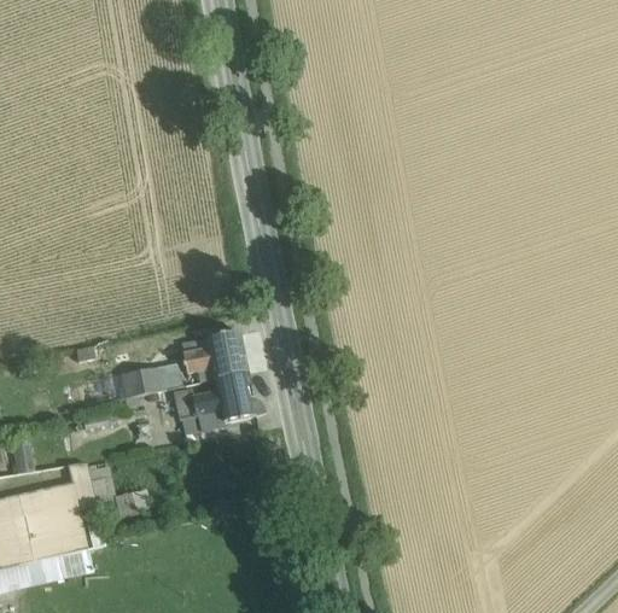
[(240,332),(190,342),(192,352),(184,354),(186,362),(184,363),(184,365),(186,365),(188,373),(198,371),(202,381),(215,379),(249,373),(240,332)]
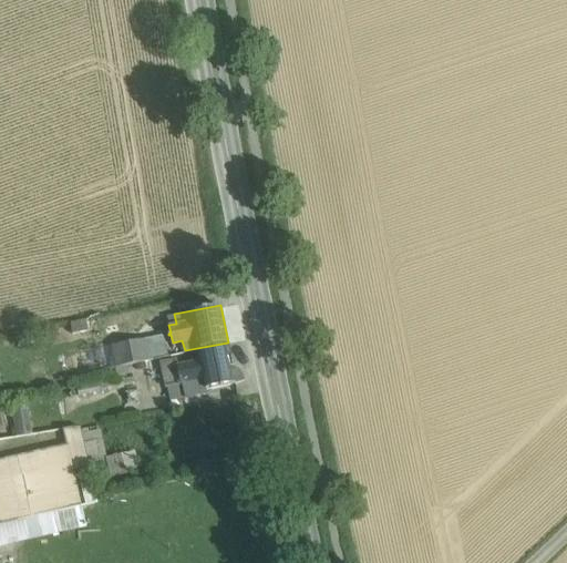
[(86,317),(71,320),(72,331),(89,328),(86,317)]
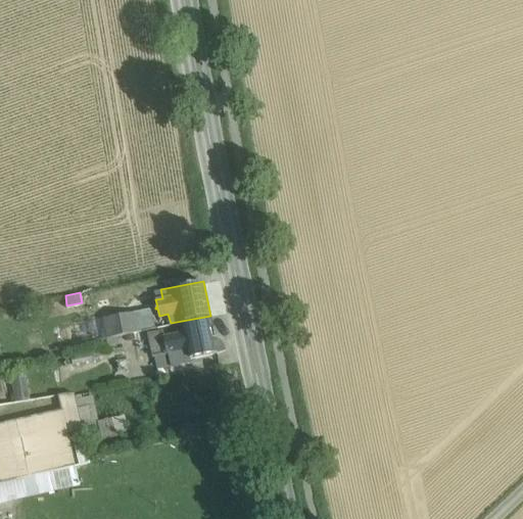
[(151,308),(103,317),(107,337),(121,334),(155,327),(151,308)]
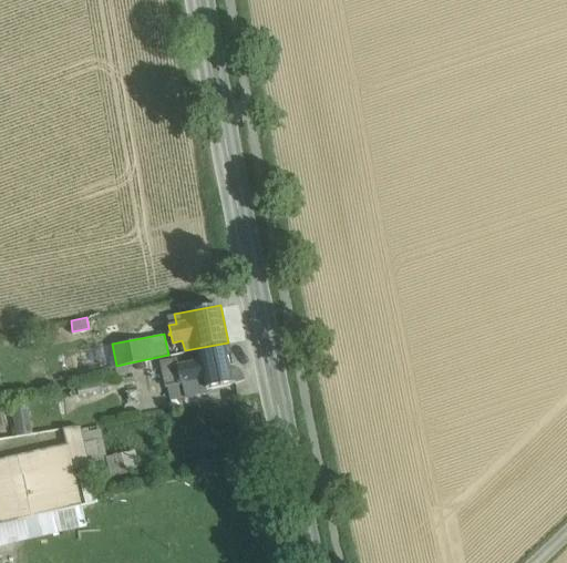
[(228,343),(197,348),(199,360),(177,365),(181,382),(204,377),(206,387),(236,381),(228,343)]
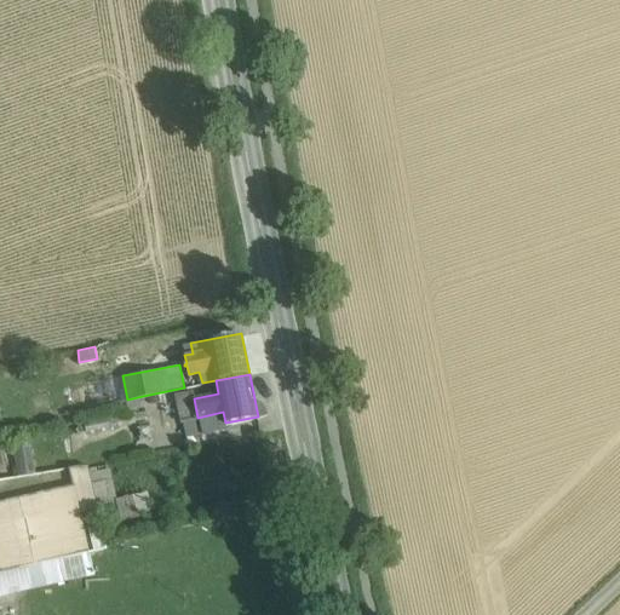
[(193,392),(178,395),(184,420),(197,418),(194,398),(193,392)]
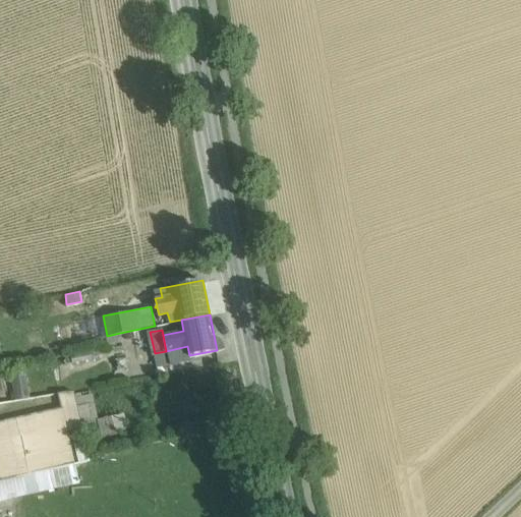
[(120,333),(107,336),(109,342),(121,340),(120,333)]
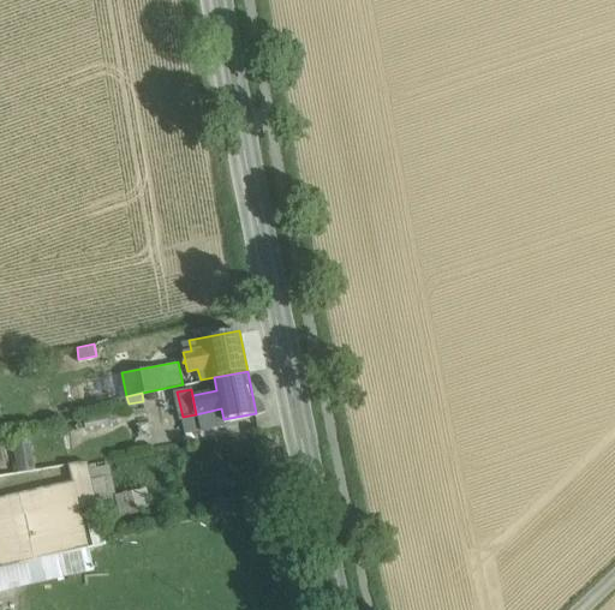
[(13,438),(16,466),(33,465),(31,438),(13,438)]
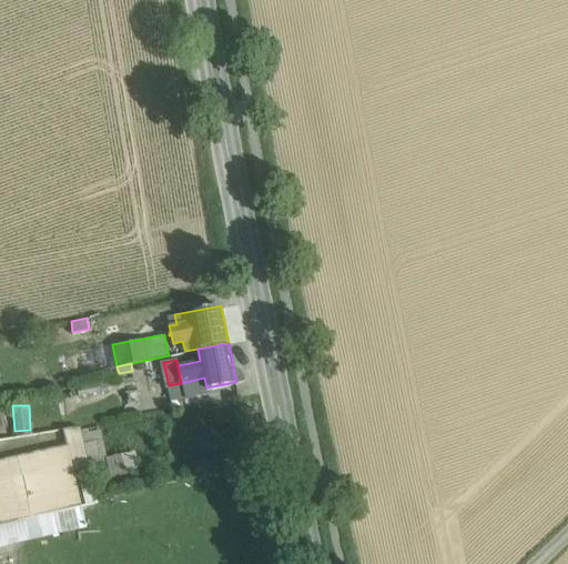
[(68,443),(72,464),(107,456),(102,436),(83,441),(79,424),(64,427),(68,442),(68,443)]
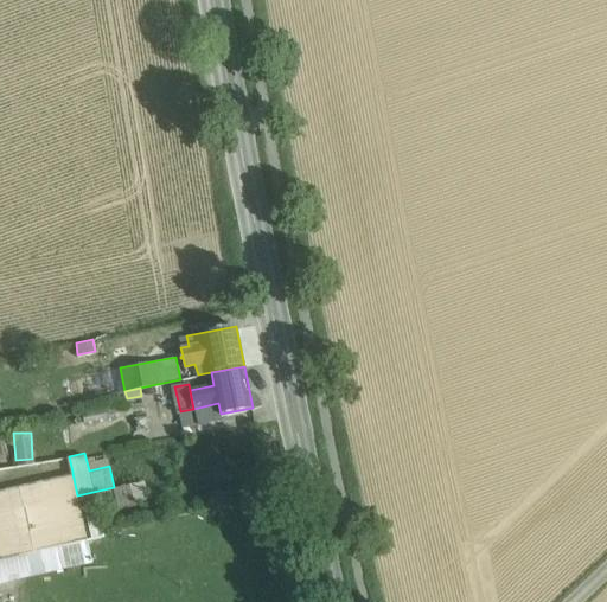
[(31,471),(31,476),(55,474),(52,458),(14,461),(16,472),(31,471)]
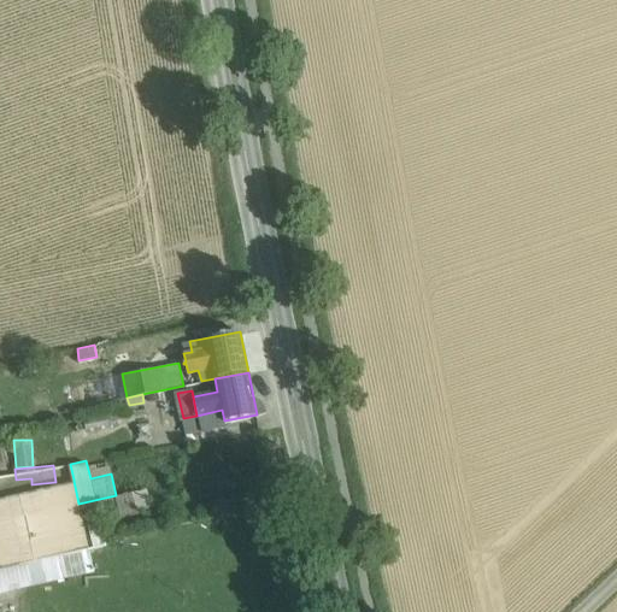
[(74,480),(18,493),(18,494),(19,494),(34,558),(34,560),(89,547),(89,546),(88,546),(78,504),(74,481),(74,480)]
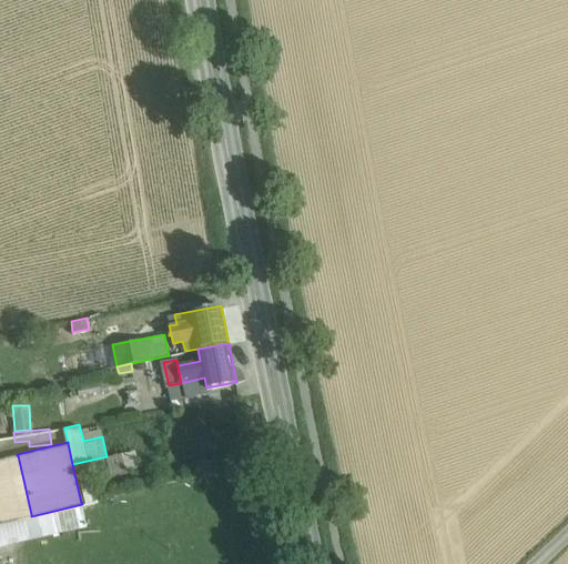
[(122,453),(127,472),(141,469),(137,450),(122,453)]
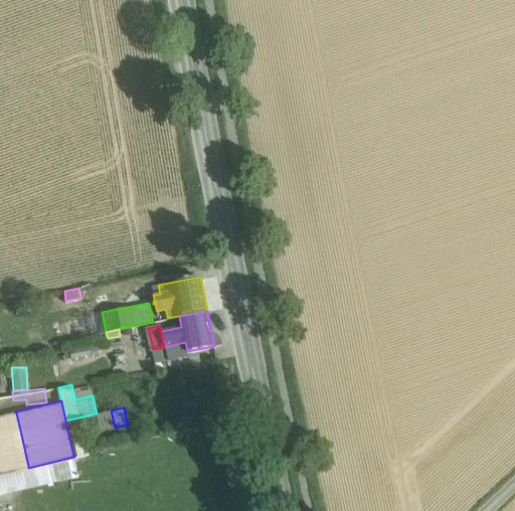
[(101,430),(115,428),(111,410),(97,413),(101,430)]
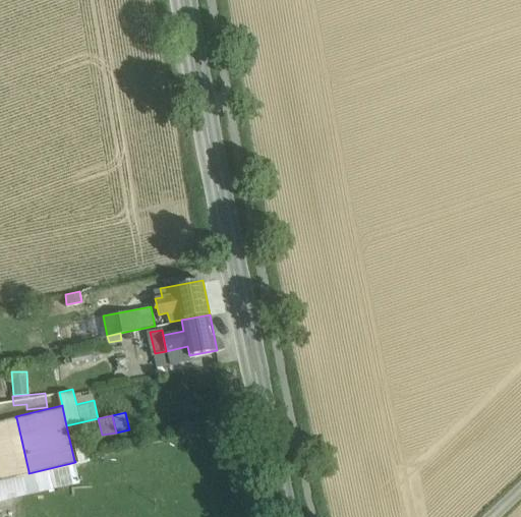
[(15,416),(0,419),(0,479),(29,473),(29,471),(16,417),(15,417),(15,416)]
